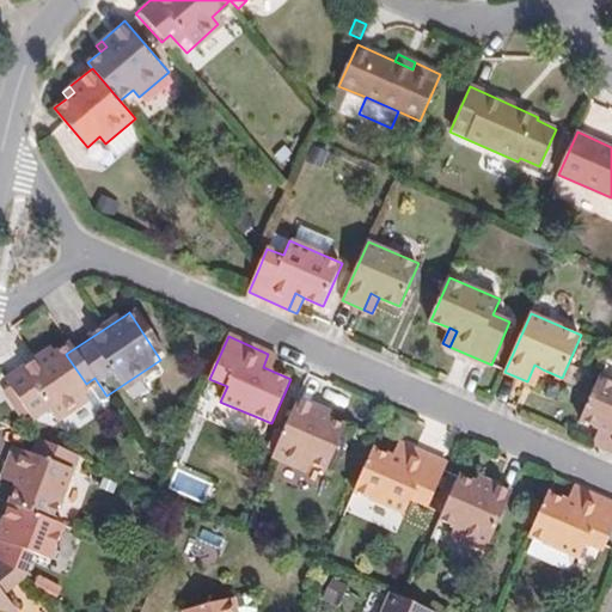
[(71,393),(86,384),(67,356),(66,354),(60,346),(43,357),(37,349),(0,373),(0,404),(8,417),(18,411),(25,422),(36,415),(42,424),(77,403),(71,393)]
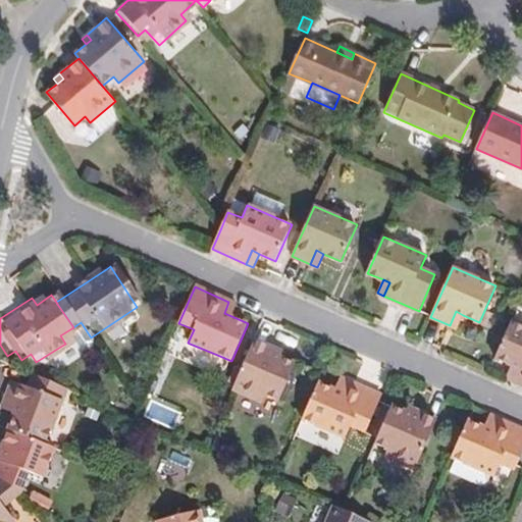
[(231,316),(237,306),(228,302),(224,313),(231,316)]
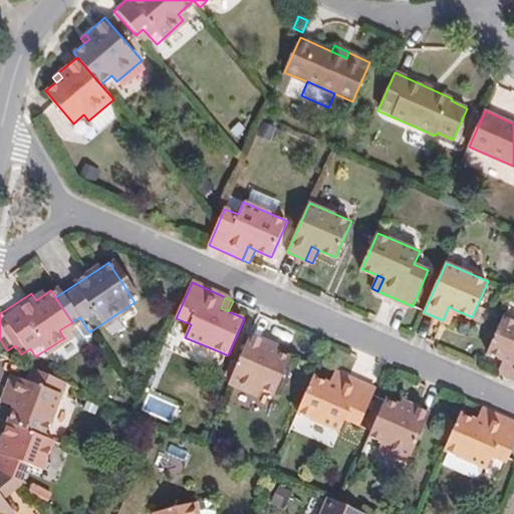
[(443,320),(450,323),(456,310),(449,306),(443,320)]
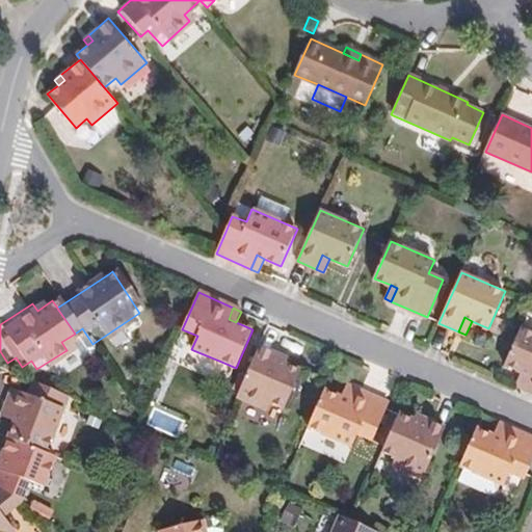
[(531,331),(521,327),(504,365),(521,372),(530,376),(524,390),(531,393),(531,331)]
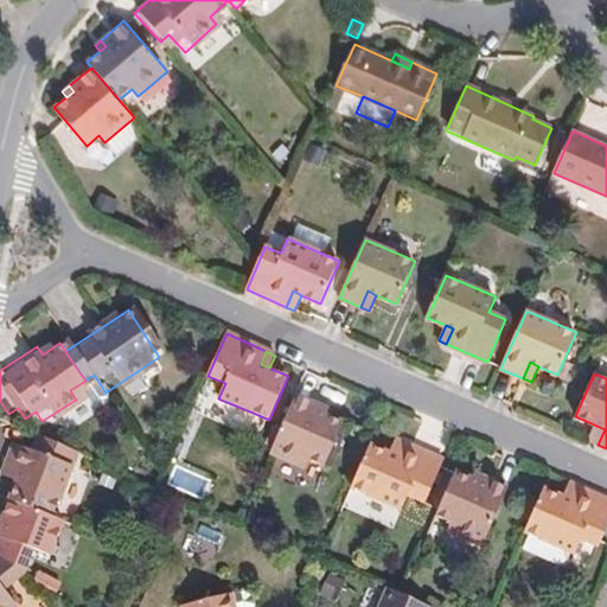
[(327,415),(320,411),(323,406),(296,394),(270,453),(305,467),(308,459),(324,466),(344,422),(327,415)]
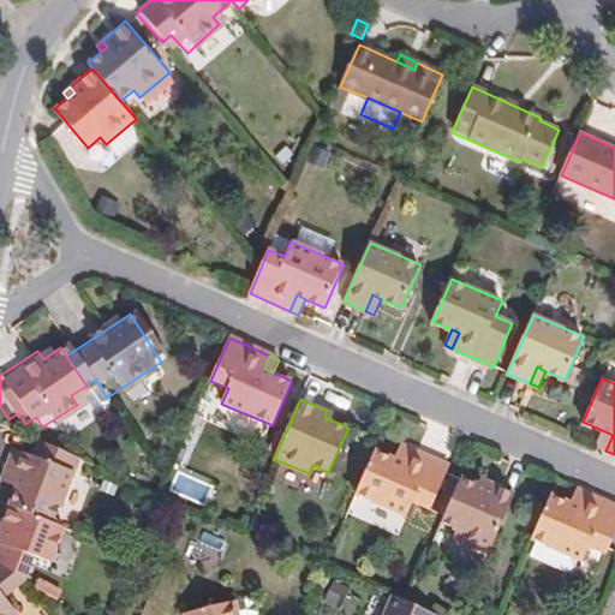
[(249,434),(256,418),(224,405),(218,421),(249,434)]
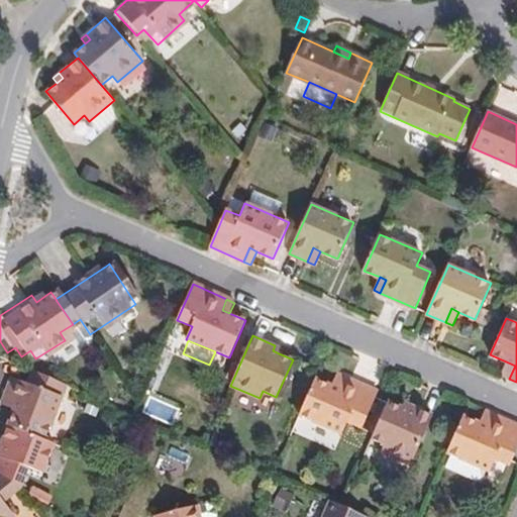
[(279,353),(282,348),(275,345),(273,350),(279,353)]
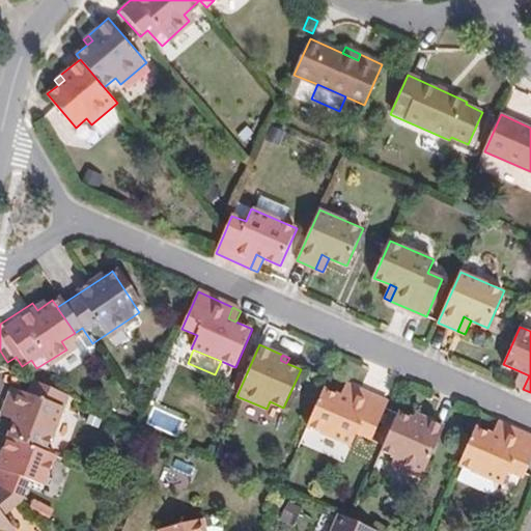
[(520,371),(513,385),(523,389),(529,375),(520,371)]
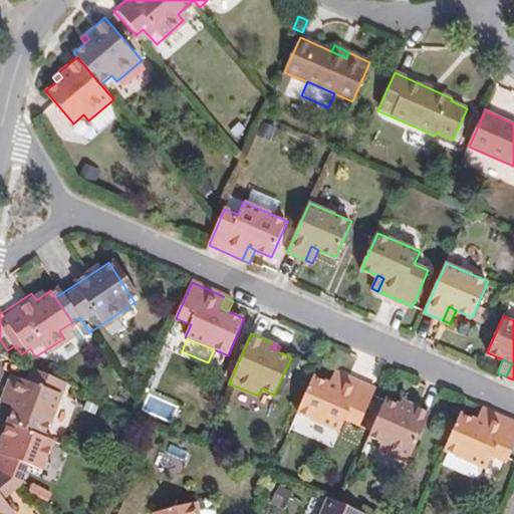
[(341,373),(334,369),(329,382),(335,386),(341,373)]
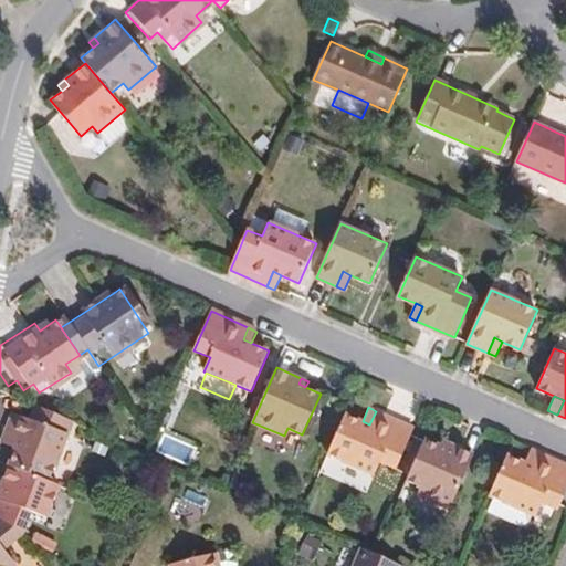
[(376,411),(369,425),(363,421),(346,415),(328,456),(344,462),(371,474),(375,475),(380,461),(396,468),(415,428),(376,411)]
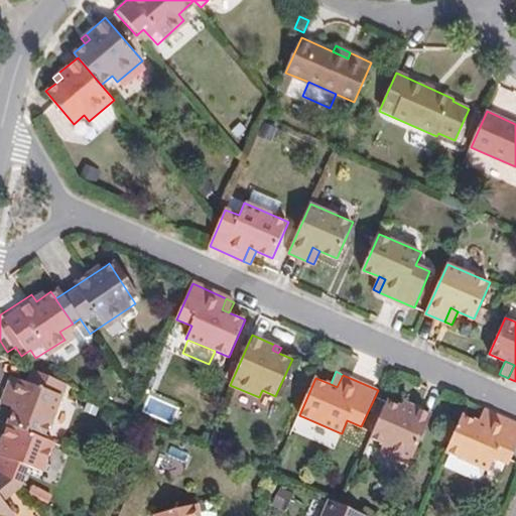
[(54,398),(0,377),(0,409),(2,410),(0,416),(0,428),(37,442),(54,398)]
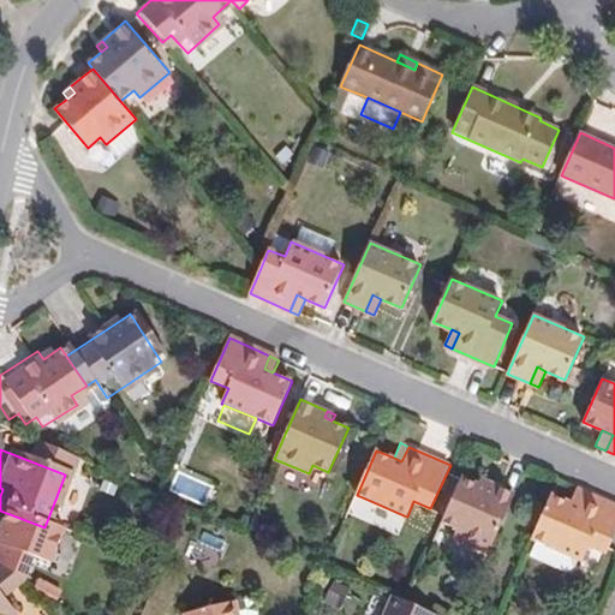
[(488,482),(485,488),(477,484),(461,477),(441,523),(458,531),(455,537),(489,553),(514,494),(488,482)]
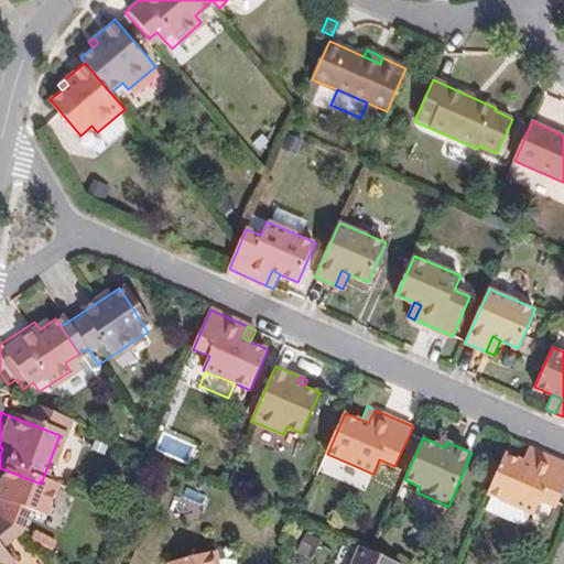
[(447,442),(441,438),(437,444),(445,447),(447,442)]
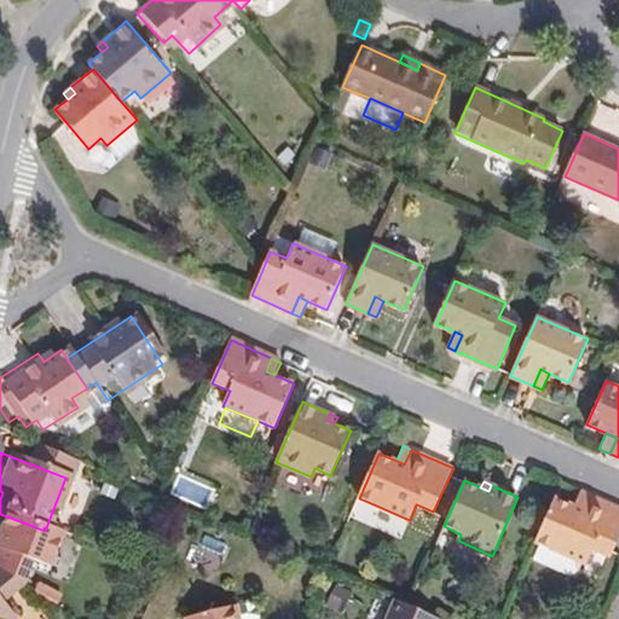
[(590,497),(579,492),(574,505),(584,510),(590,497)]
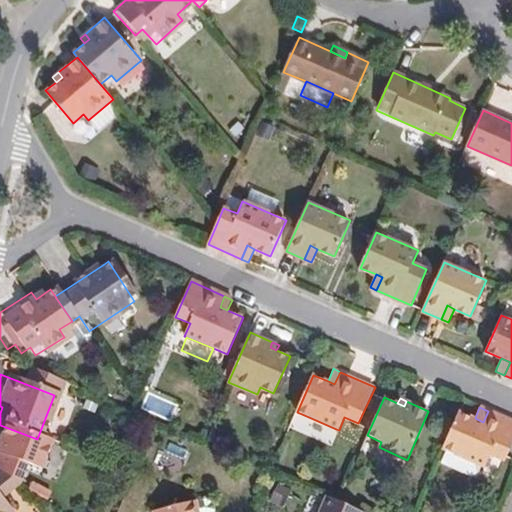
[(511,421),(488,411),(483,422),(475,418),(459,411),(443,447),(485,466),(490,455),(505,461),(511,444),(511,421)]
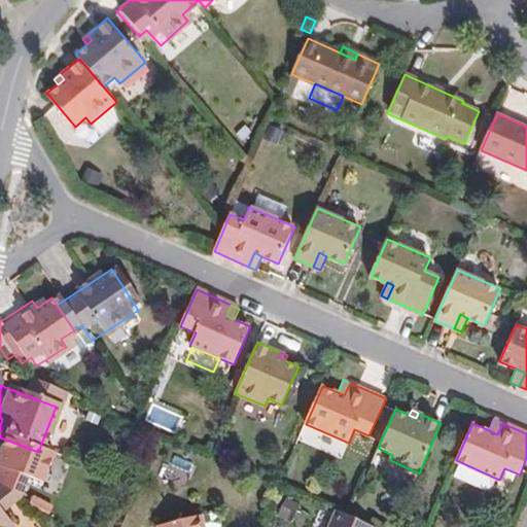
[(339,458),(346,442),(320,430),(313,447),(339,458)]
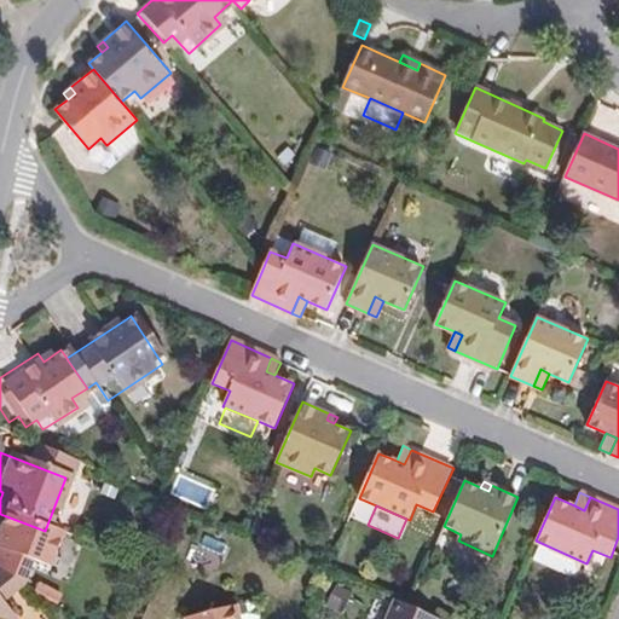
[(0,514),(0,597),(13,586),(21,567),(47,571),(58,536),(45,531),(0,514)]
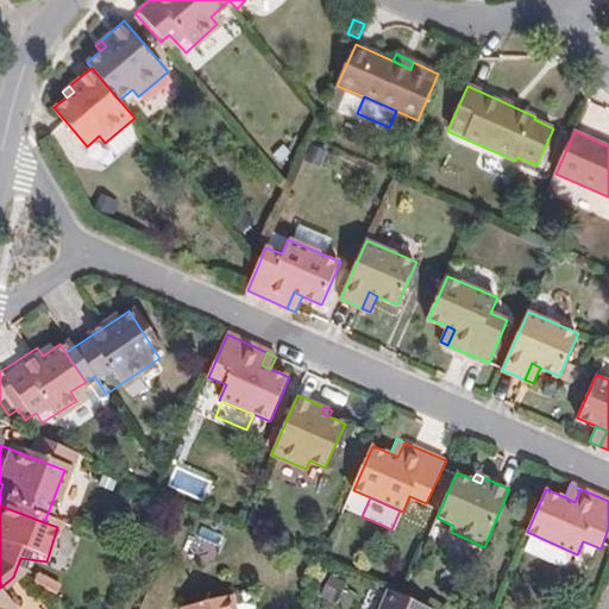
[(433,608),(402,595),(390,590),(381,608),(433,608)]
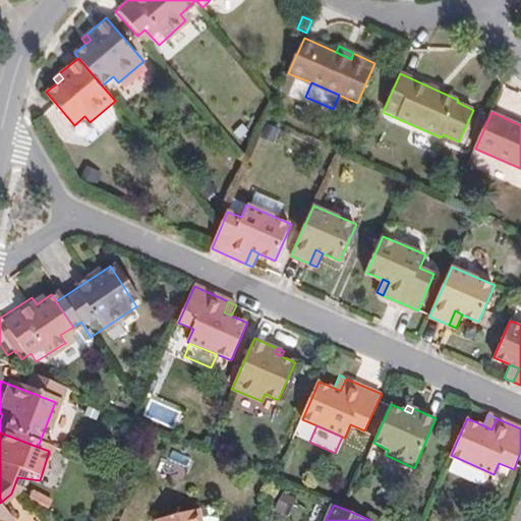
[(223,520),(220,508),(200,513),(201,520),(223,520)]
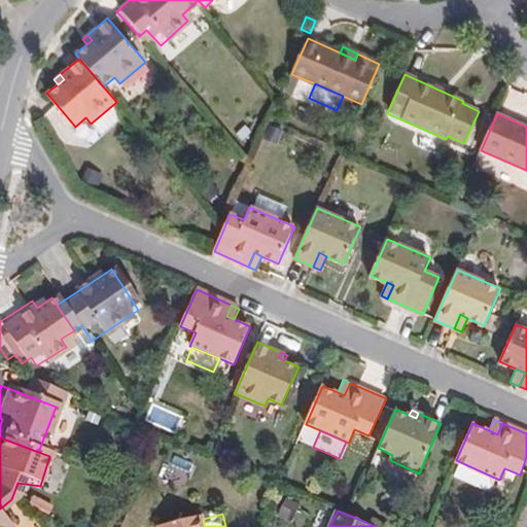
[(204,526),(203,519),(202,515),(159,525),(159,526),(204,526)]
